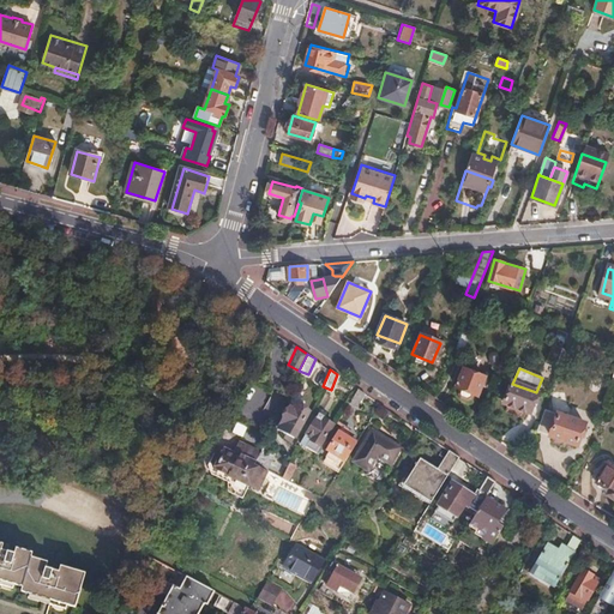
[(483,377),(463,369),(456,387),(476,395),(483,377)]
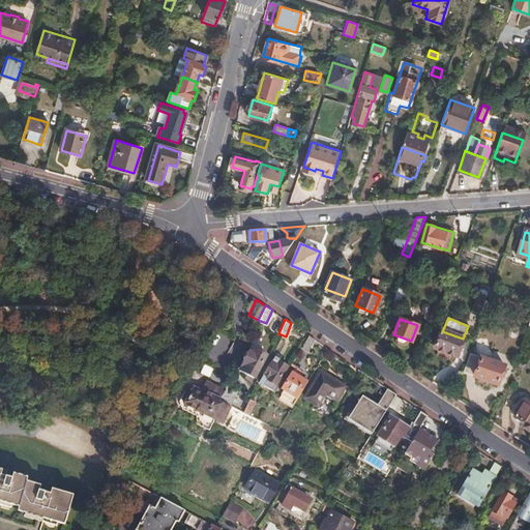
[(463,339),(442,331),(436,348),(457,355),(463,339)]
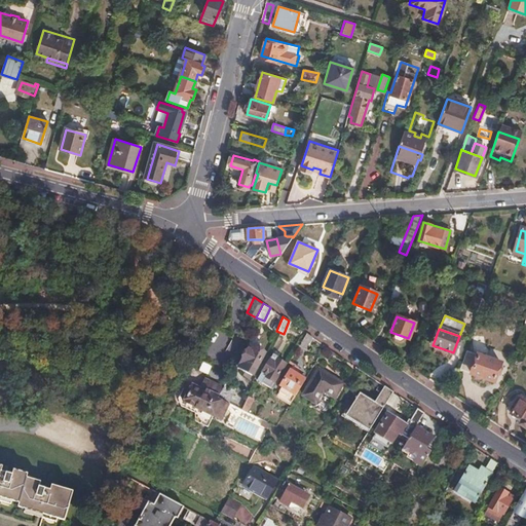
[(305,348),(312,336),(306,332),(299,344),(305,348)]
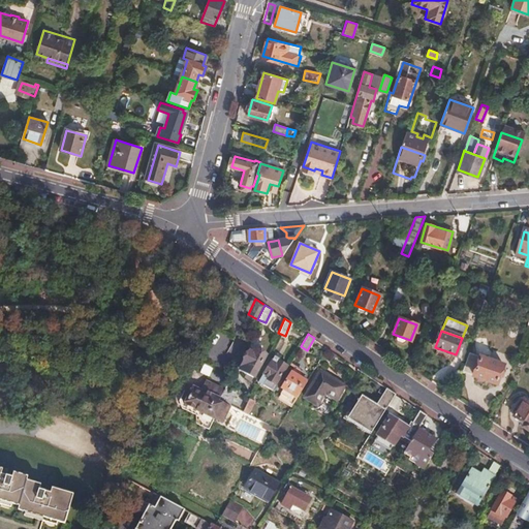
[(267,354),(252,347),(250,351),(249,350),(239,369),(254,377),(267,354)]
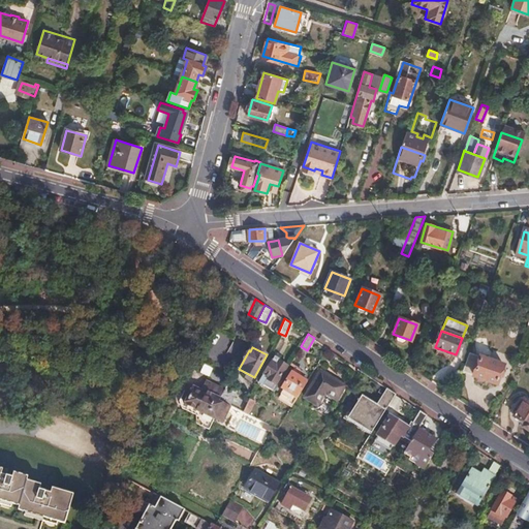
[(469,352),(463,370),(496,383),(503,364),(469,352)]
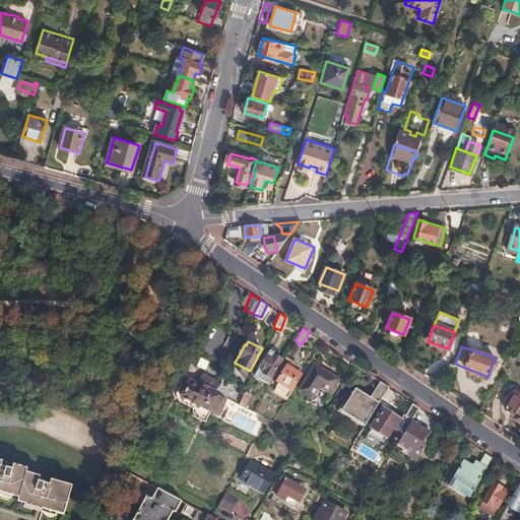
[(275,352),(270,349),(256,376),(268,383),(282,359),(274,354),(275,352)]
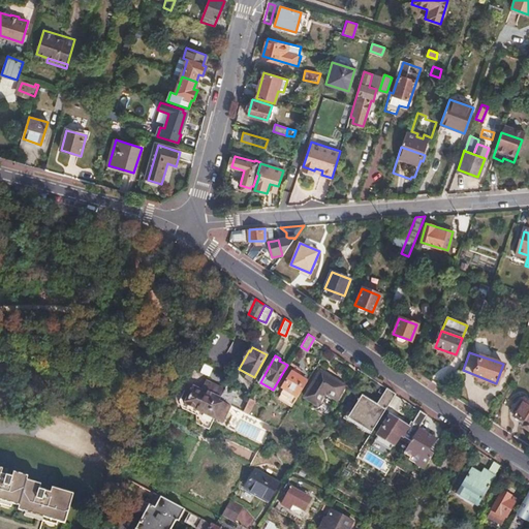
[(208,376),(211,368),(203,365),(199,373),(208,376)]
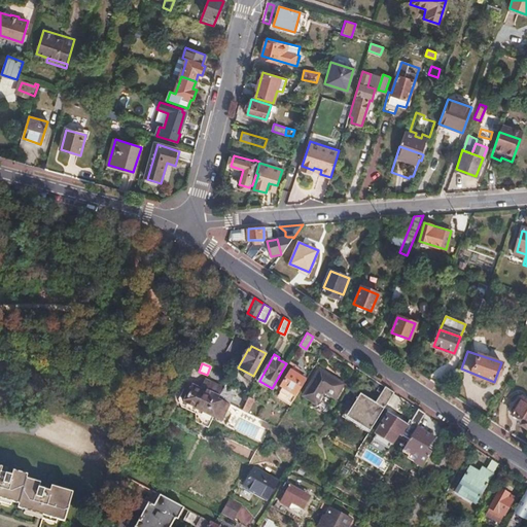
[(297,394),(307,379),(299,375),(301,371),(293,365),(281,386),(297,394)]
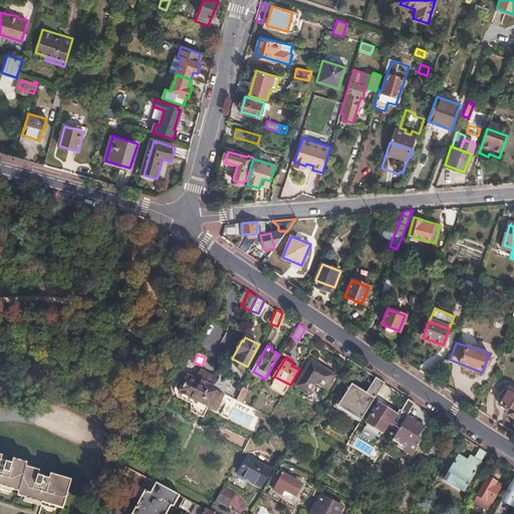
[(336,375),(312,359),(296,386),(309,394),(320,401),(328,389),(336,375)]
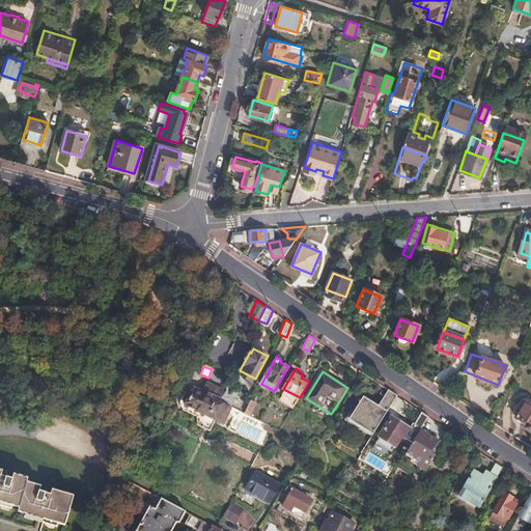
[(220,402),(225,391),(207,383),(203,391),(197,388),(196,391),(194,390),(189,392),(186,398),(187,403),(187,404),(223,423),(231,408),(220,402)]
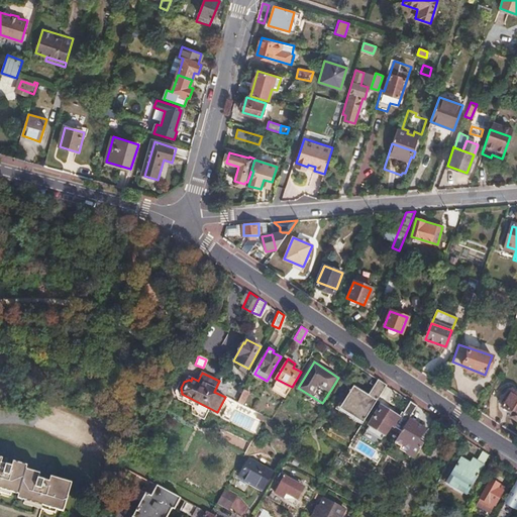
[(232,384),(221,378),(219,381),(214,392),(225,397),(231,400),(235,393),(229,390),(232,384)]
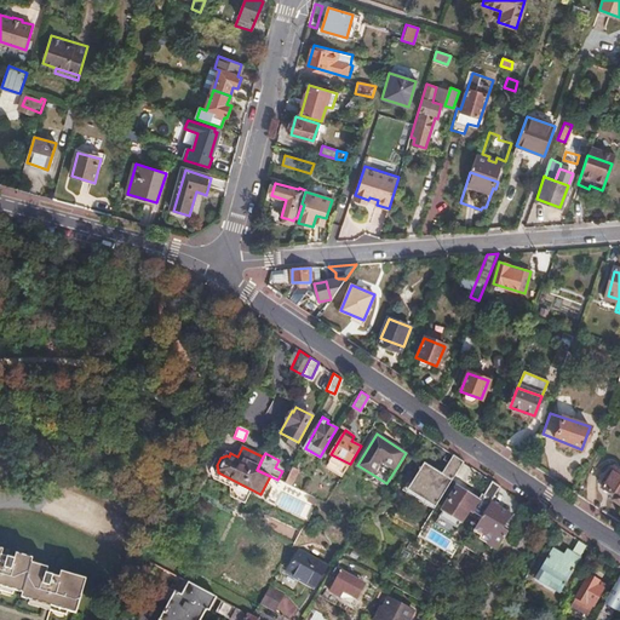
[(463,460),(453,454),(442,472),(423,461),(407,491),(435,506),(463,460)]
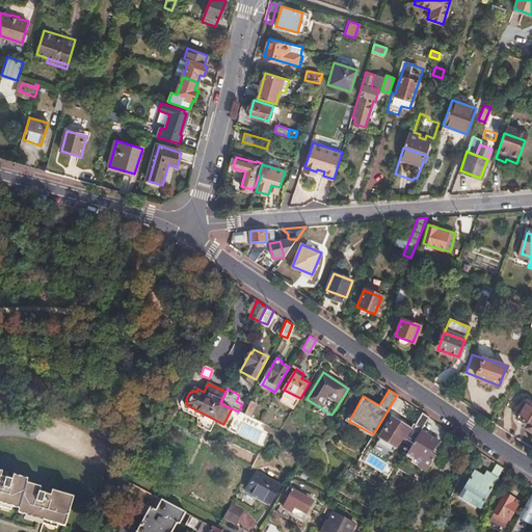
[(531,404),(526,401),(515,418),(531,427),(531,404)]
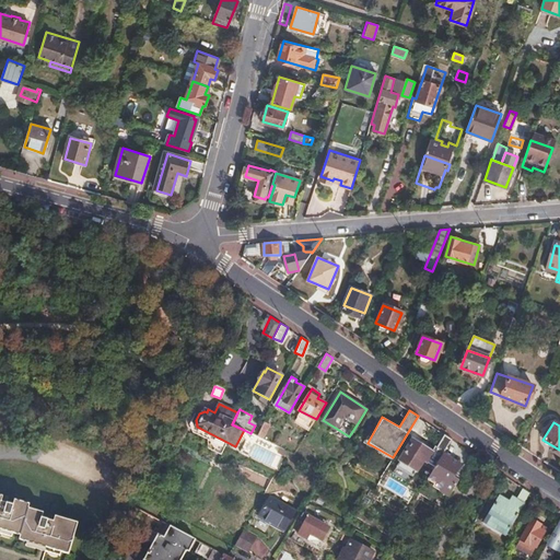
[(258,436),(263,440),(269,426),(264,423),(258,436)]
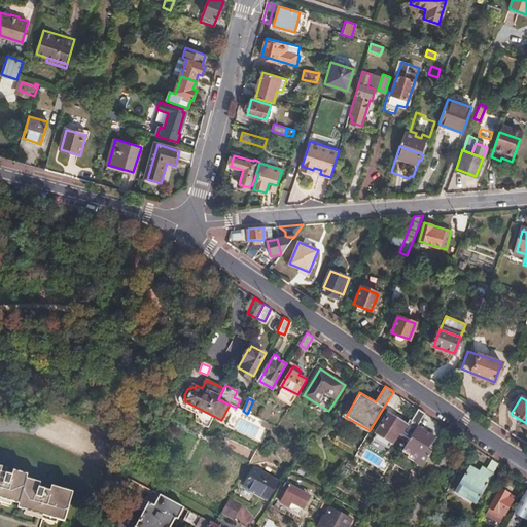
[(416,426),(424,413),(418,408),(411,421),(410,420),(407,425),(388,414),(373,438),(399,455),(403,448),(416,426)]
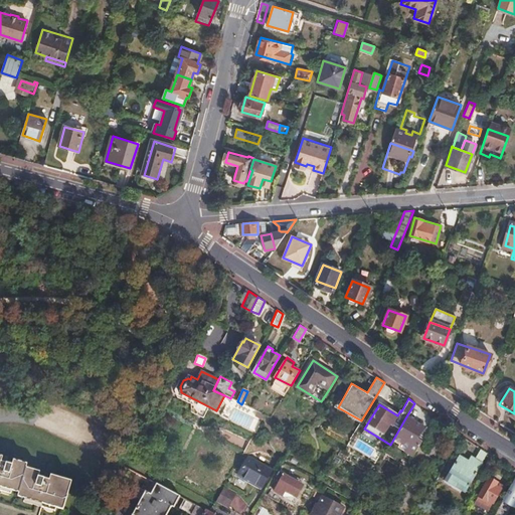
[(248,426),(251,416),(225,406),(221,416),(248,426)]
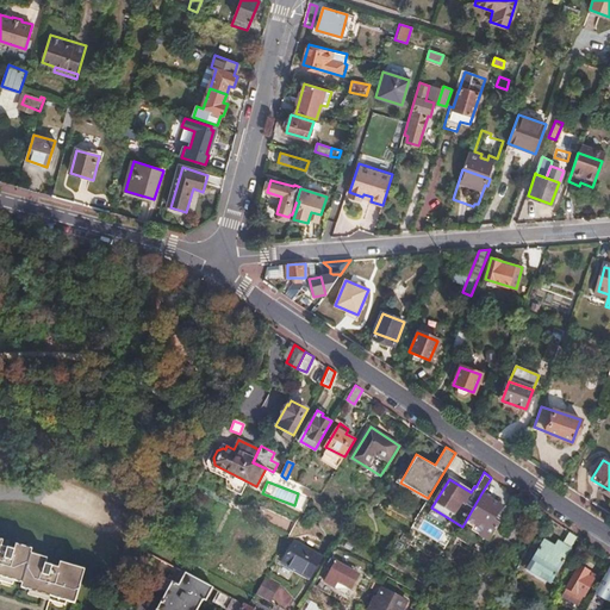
[(226,490),(237,496),(241,487),(230,483),(226,490)]
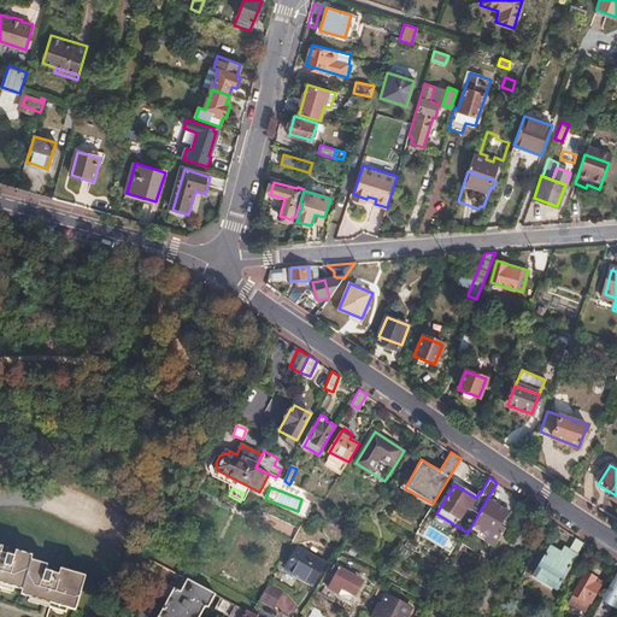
[(494,548),(505,529),(499,526),(507,511),(487,499),(472,524),(483,532),(479,539),(494,548)]
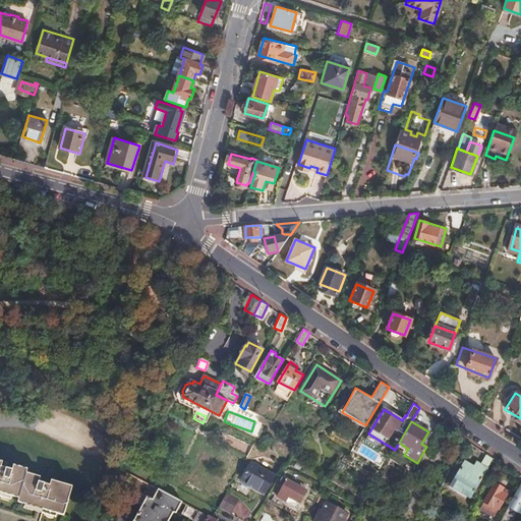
[(70,482),(50,477),(49,481),(37,478),(38,473),(26,470),(27,467),(13,463),(12,468),(2,465),(3,460),(0,458),(0,489),(18,496),(18,500),(62,512),(70,482)]
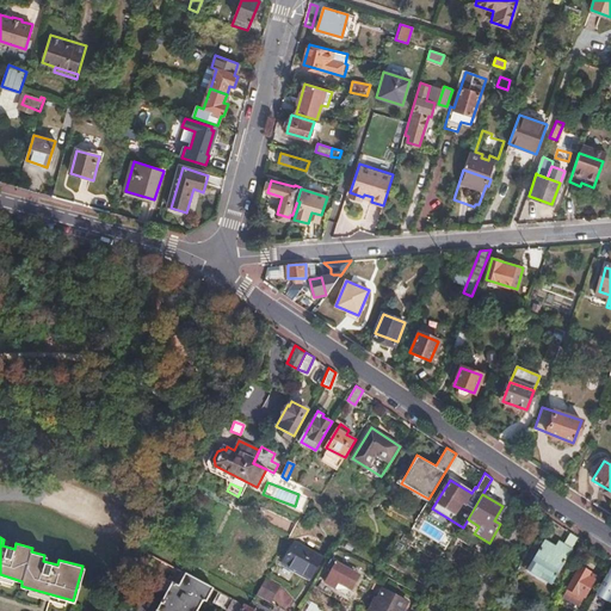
[(322,555),(295,539),(283,562),(310,578),(322,555)]
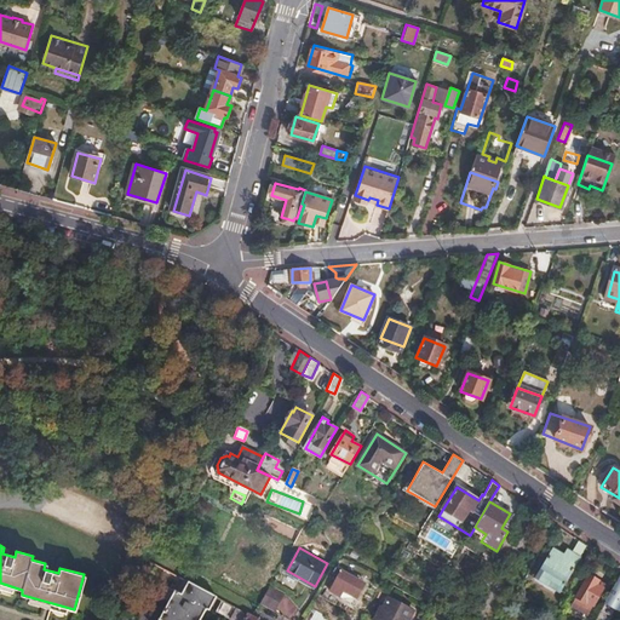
[(568,556),(552,547),(535,578),(558,592),(580,556),(572,551),(568,556)]
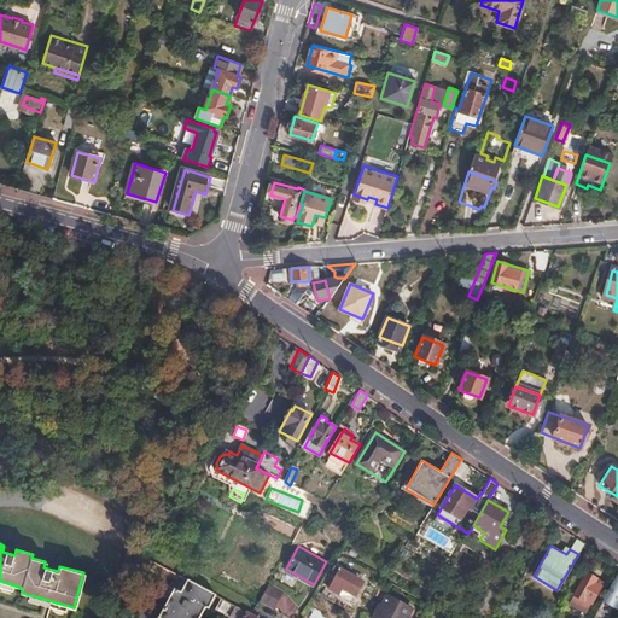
[(366,581),(340,567),(328,589),(354,604),(366,581)]
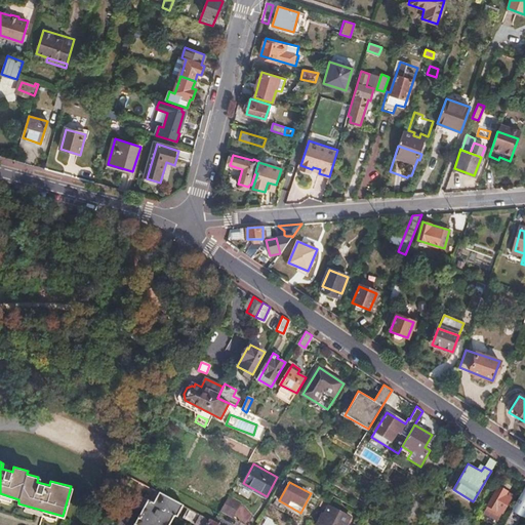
[(524,505),(524,485),(512,509),(520,514),(524,505)]
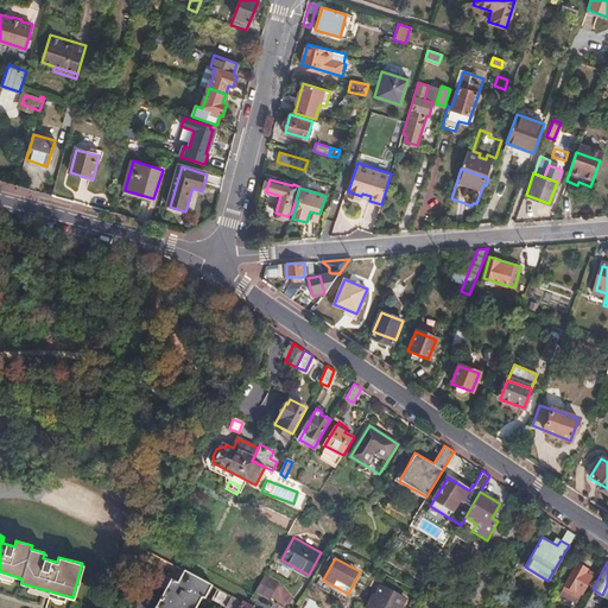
[(591,572),(576,563),(562,589),(562,594),(568,597),(569,596),(576,601),(591,572)]
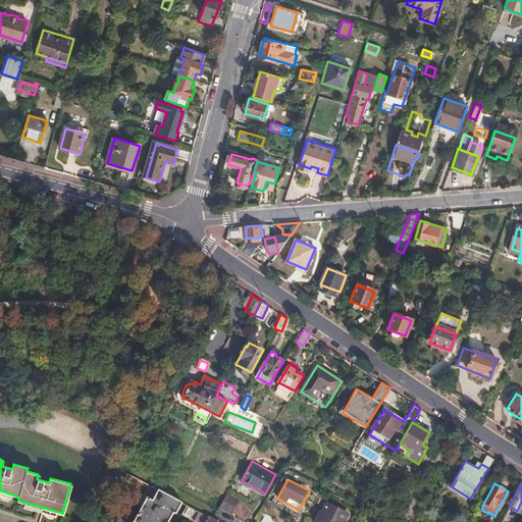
[(153,486),(133,521),(167,521),(173,513),(175,514),(183,503),(153,486)]
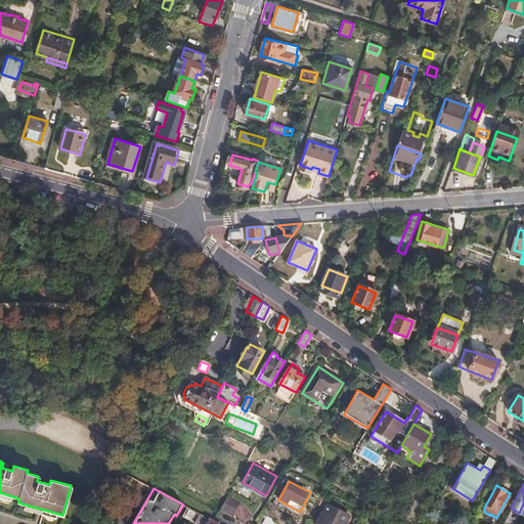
[(225,495),(219,512),(242,521),(249,506),(225,495)]
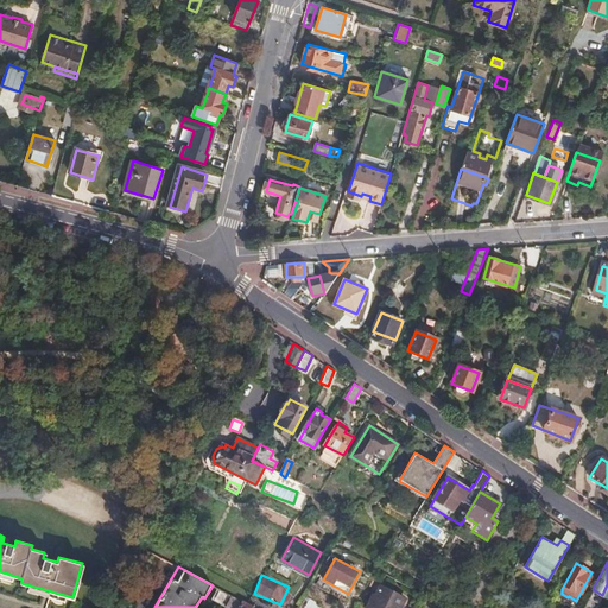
[(380,587),(375,596),(373,594),(367,607),(369,607),(399,607),(405,600),(380,587)]
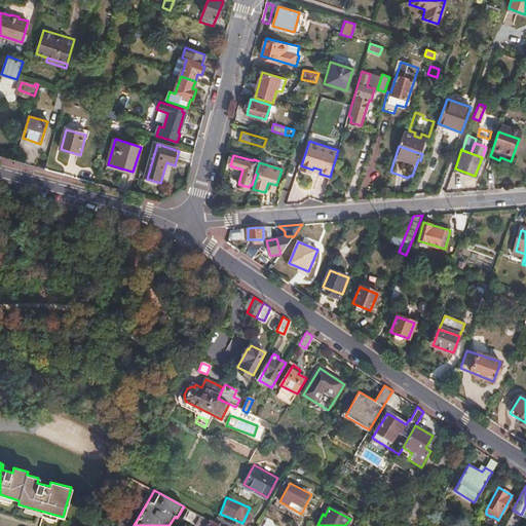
[(220,525),(196,513),(191,524),(194,525),(220,525)]
